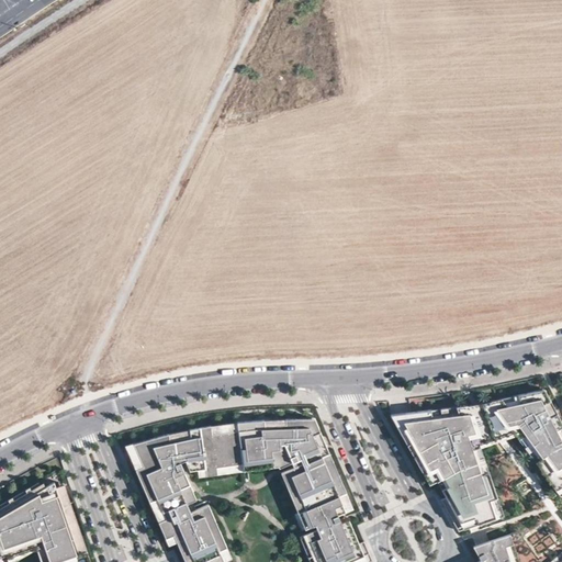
[(549,397),(544,390),(536,392),(541,402),(549,397)]
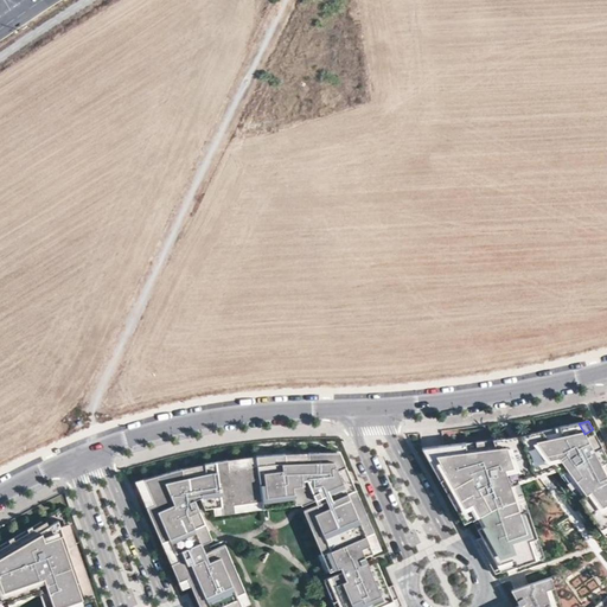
[(606,475),(602,467),(606,464),(606,457),(602,446),(594,452),(593,448),(600,443),(593,429),(585,434),(579,423),(568,426),(570,434),(557,438),(551,429),(530,433),(554,465),(560,472),(567,466),(577,480),(588,496),(581,500),(602,529),(606,525),(606,475)]
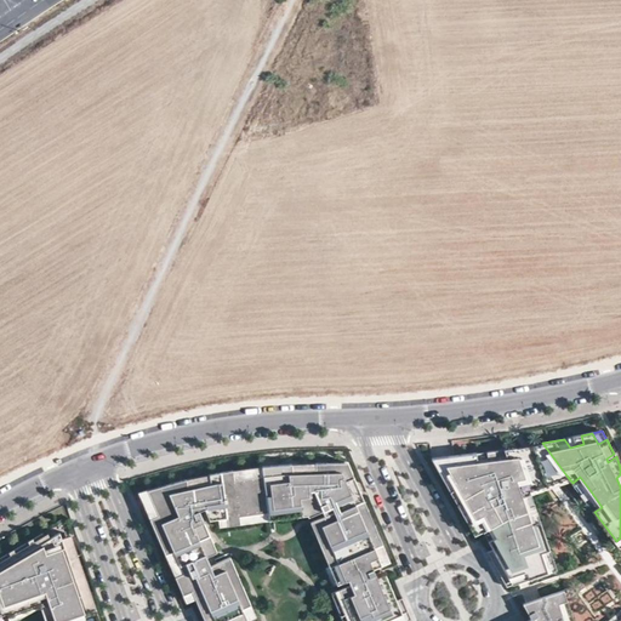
[(584,444),(581,436),(564,439),(570,448),(584,444)]
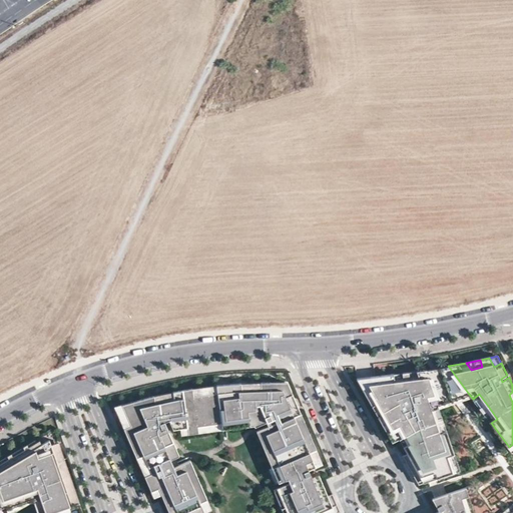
[(438,405),(468,393),(448,366),(426,370),(438,405)]
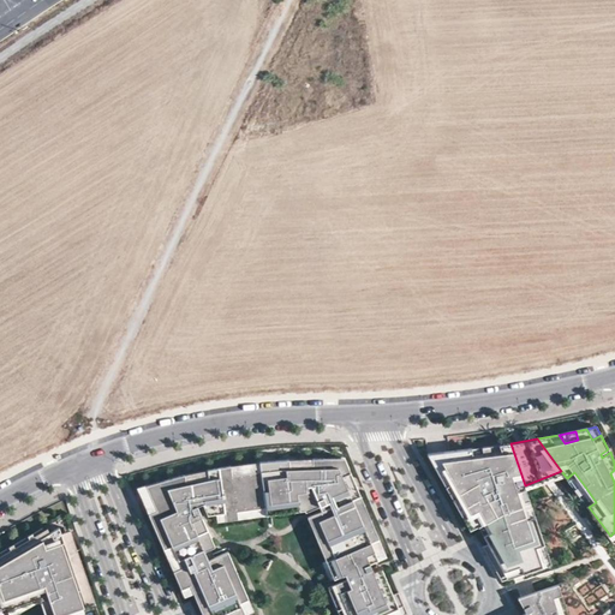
[(520,502),(517,489),(525,487),(525,485),(511,443),(501,446),(503,454),(483,457),(472,459),(471,449),(428,454),(437,471),(445,467),(454,484),(465,503),(470,511),(477,507),(485,523),(491,532),(483,537),(488,544),(483,548),(502,583),(543,567),(539,557),(548,555),(545,547),(537,549),(533,539),(542,537),(533,512),(525,514),(520,502)]
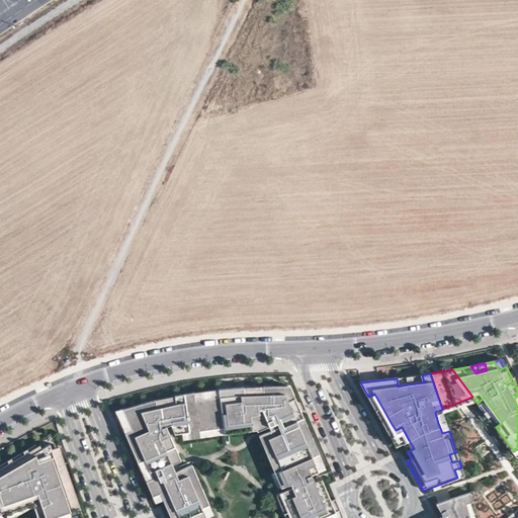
[(424,382),(422,375),(406,377),(407,384),(424,382)]
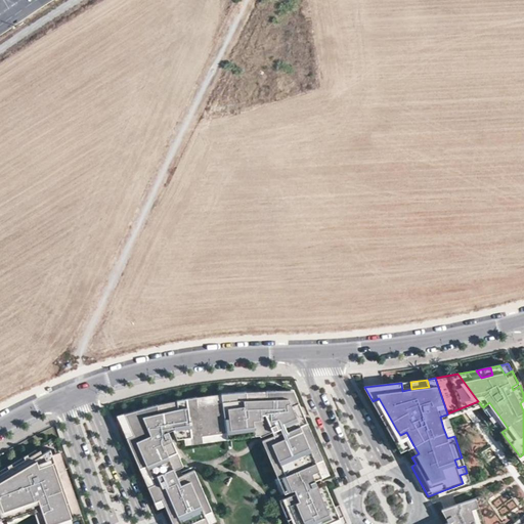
[(411,389),(410,382),(401,383),(402,391),(411,389)]
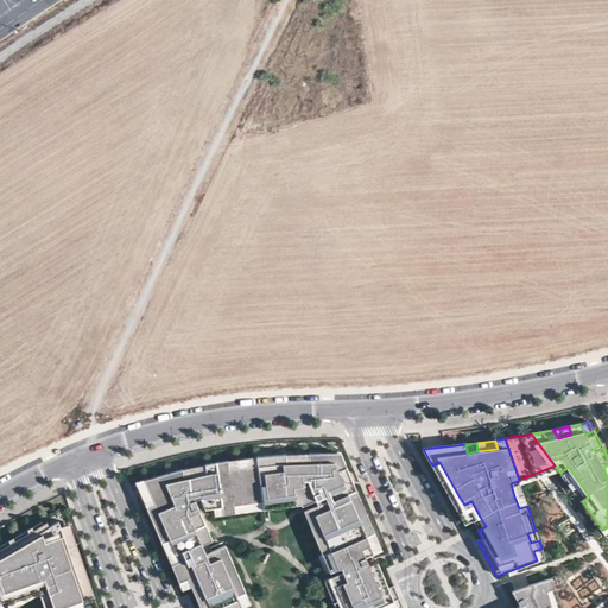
[(355,486),(347,467),(339,470),(331,454),(308,454),(308,462),(297,463),(285,463),(284,455),(254,457),(257,467),(240,469),(227,470),(226,461),(222,462),(203,466),(206,474),(194,476),(182,479),(181,470),(159,475),(135,482),(143,498),(151,494),(154,504),(146,507),(151,518),(159,514),(164,525),(172,543),(179,559),(171,563),(171,564),(179,561),(182,567),(173,570),(179,583),(188,578),(191,587),(196,597),(204,594),(210,607),(241,607),(244,607),(238,596),(246,593),(238,575),(230,578),(226,567),(233,563),(226,545),(211,551),(208,542),(213,540),(197,505),(202,502),(206,511),(214,508),(214,507),(223,506),(225,514),(236,512),(235,505),(246,502),(263,499),(283,495),(299,493),(301,501),(302,502),(309,499),(311,504),(303,507),(310,525),(318,521),(323,530),(330,548),(322,551),(329,569),(331,574),(341,595),(346,607),(358,607),(362,607),(403,607),(394,587),(388,589),(385,580),(378,582),(372,569),(371,565),(368,561),(375,557),(372,549),(380,545),(368,519),(361,521),(358,514),(354,507),(362,504),(358,492),(343,498),(341,492),(355,486)]
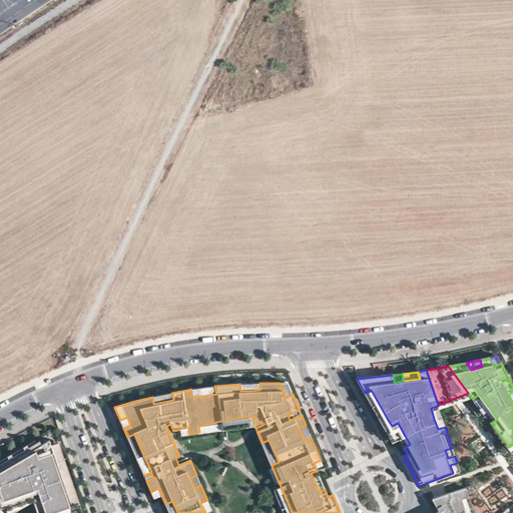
[(293,394),(288,383),(280,383),(286,397),(293,394)]
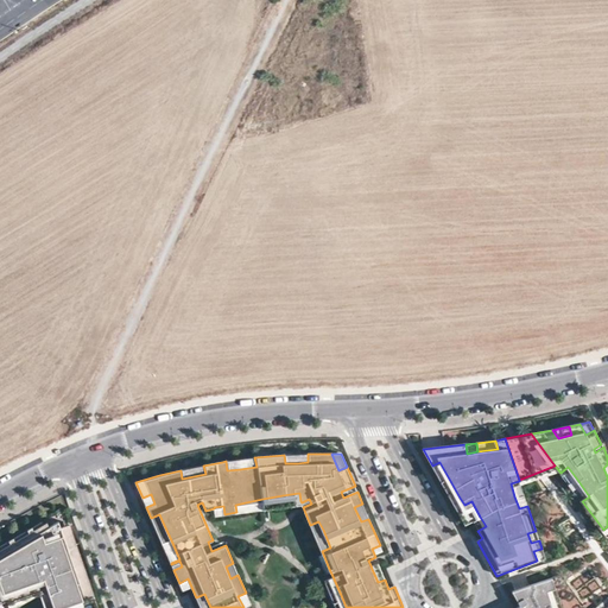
[(257,467),(254,457),(238,460),(240,469),(257,467)]
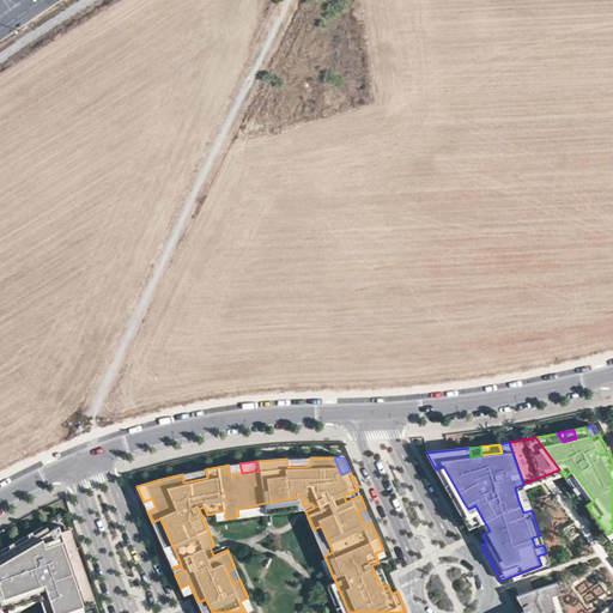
[(242,473),(240,463),(228,465),(229,474),(242,473)]
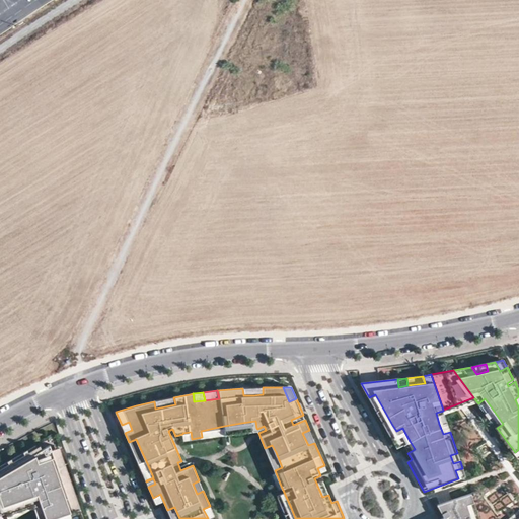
[(383,409),(375,394),(369,397),(377,413),(383,409)]
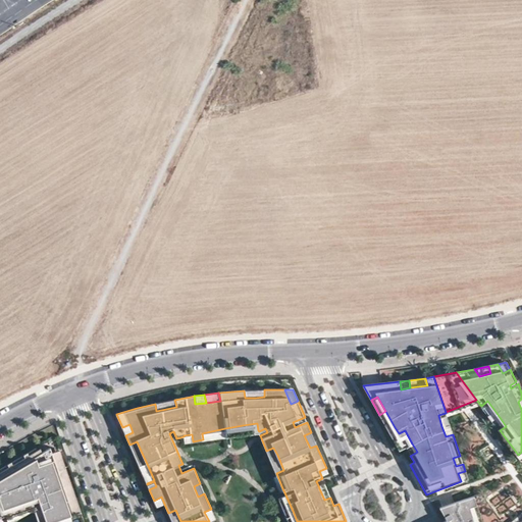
[(176,407),(174,400),(164,402),(166,409),(176,407)]
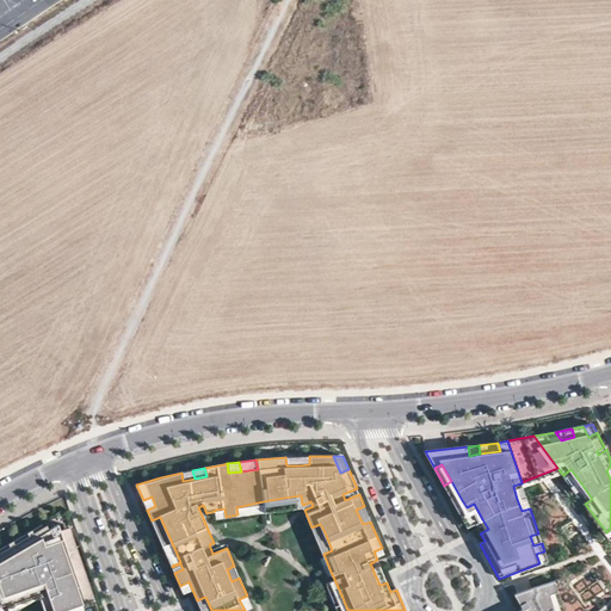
[(581,483),(571,469),(563,475),(574,489),(581,483)]
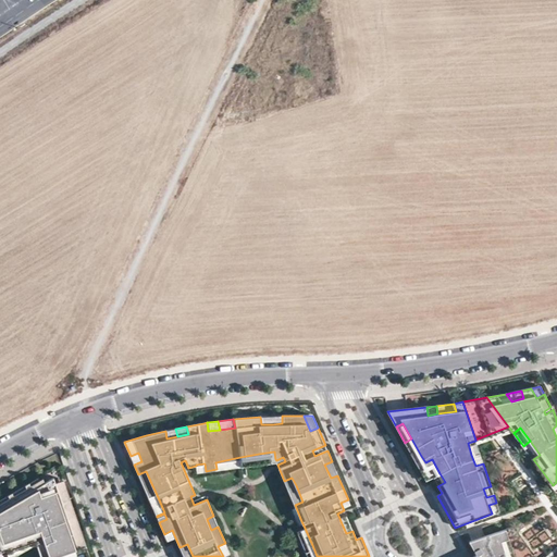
[(175,429),(165,431),(166,438),(177,436),(175,429)]
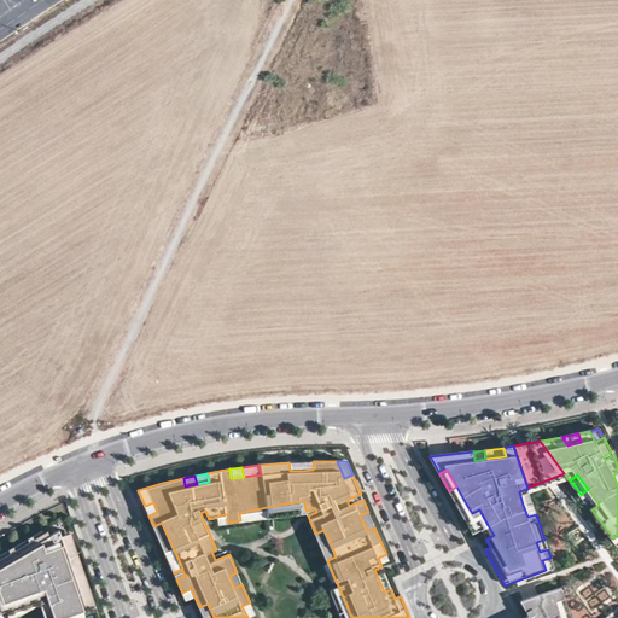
[(467,506),(456,487),(449,491),(459,509),(467,506)]
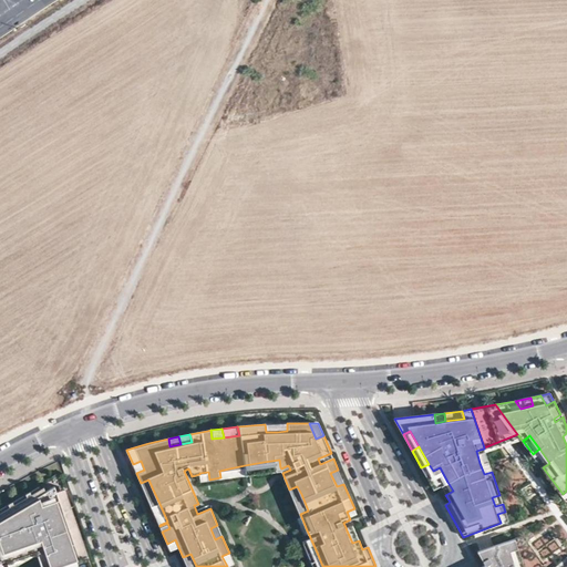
[(487,460),(484,449),(476,451),(480,463),(487,460)]
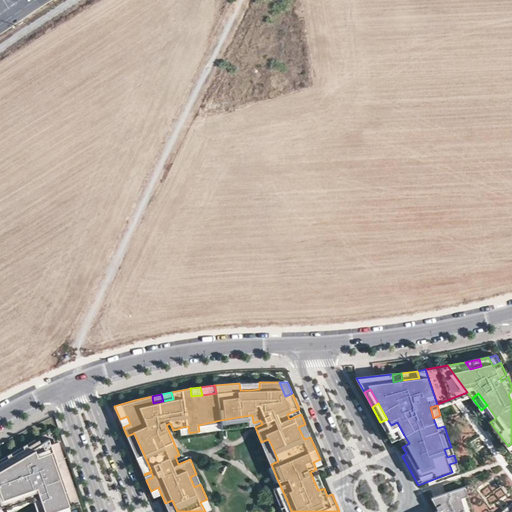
[(496,418),(487,405),(481,410),(490,422),(496,418)]
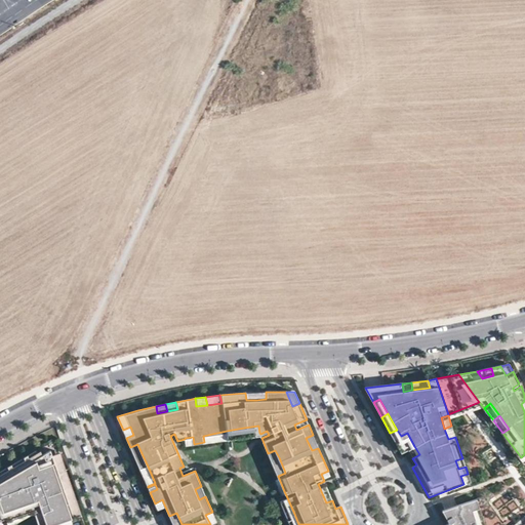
[(296,430),(309,425),(307,419),(294,425),(296,430)]
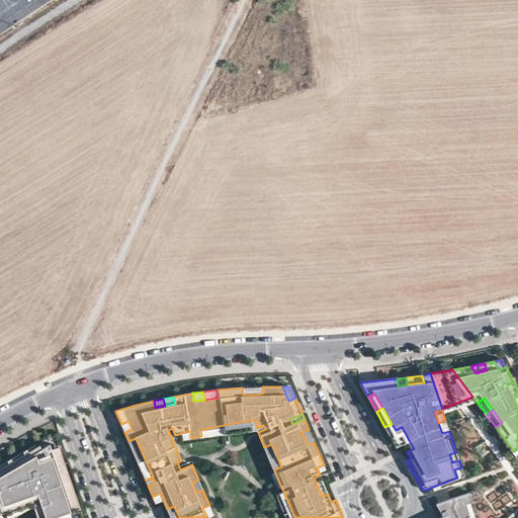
[(256,427),(255,420),(241,422),(242,429),(256,427)]
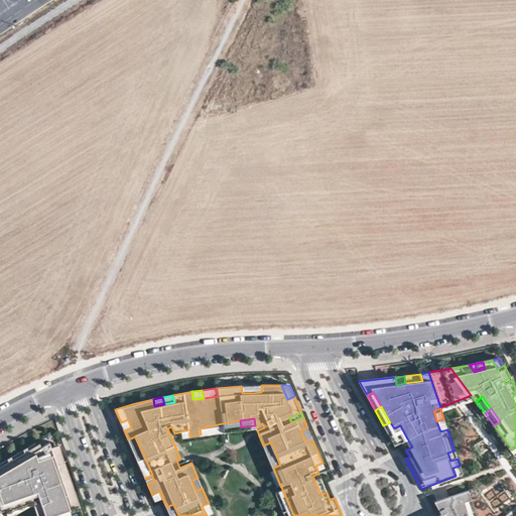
[(447,429),(443,418),(436,421),(440,431),(447,429)]
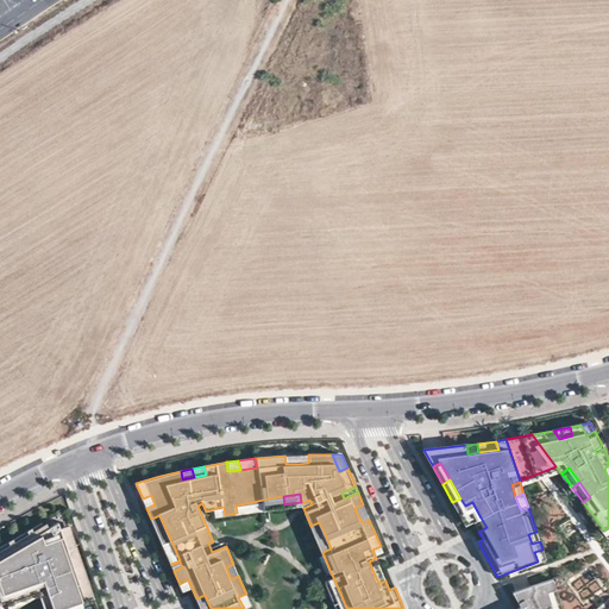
[(155,504),(151,495),(143,498),(146,508),(155,504)]
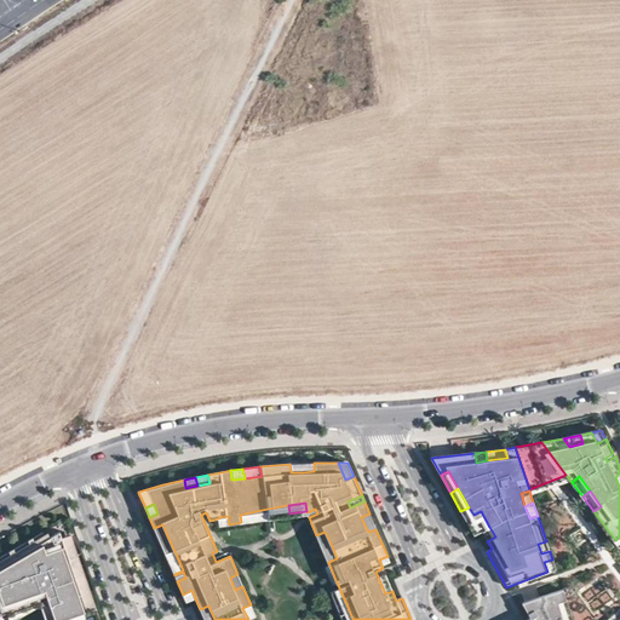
[(290,514),(288,505),(268,509),(269,517),(290,514)]
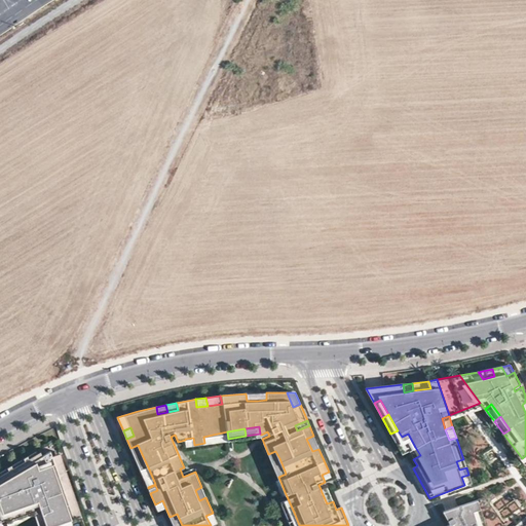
[(398,430),(390,434),(402,454),(409,451),(415,447),(408,434),(402,437),(398,430)]
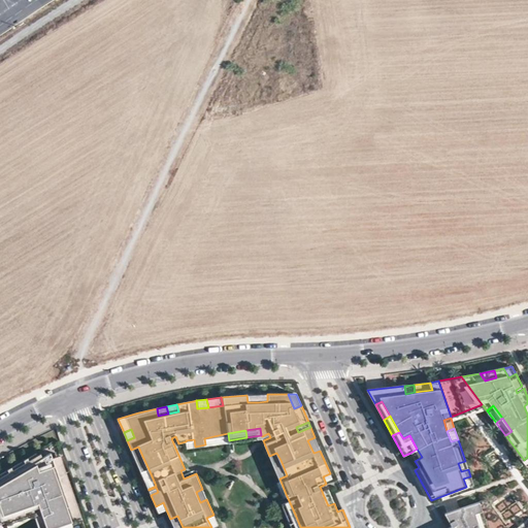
[(229,440),(228,433),(213,436),(215,443),(229,440)]
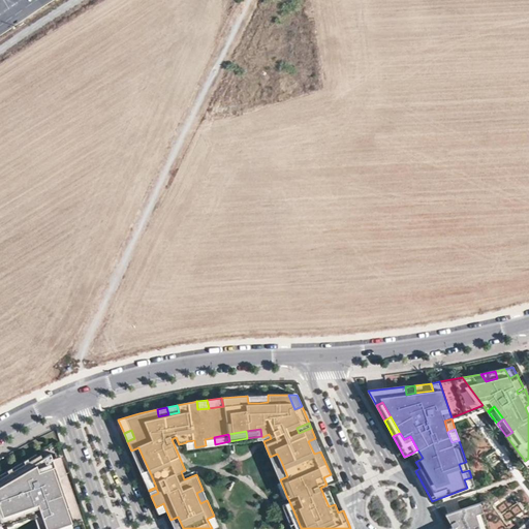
[(215,444),(214,437),(205,439),(206,445),(215,444)]
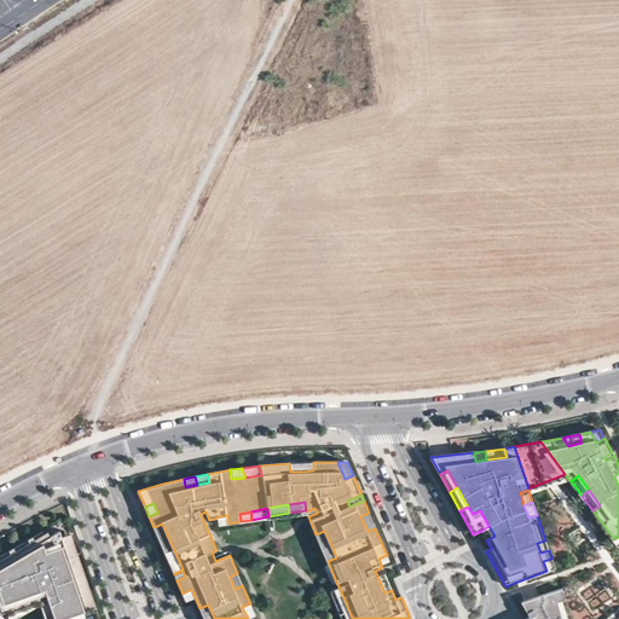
[(229,524),(227,515),(218,516),(218,518),(220,525),(229,524)]
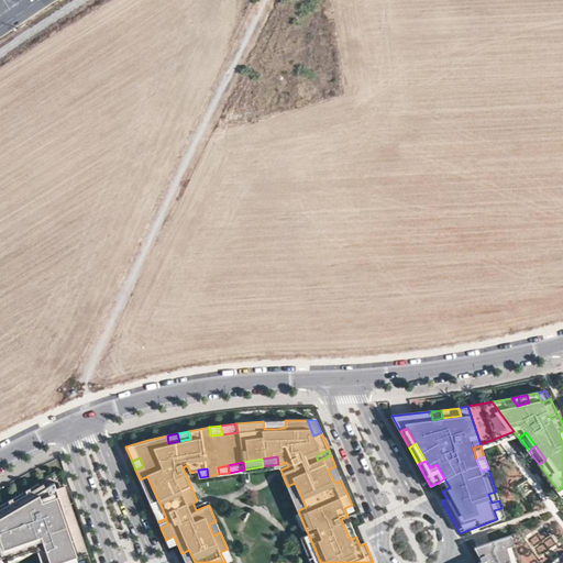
[(341,481),(339,473),(331,476),(334,483),(341,481)]
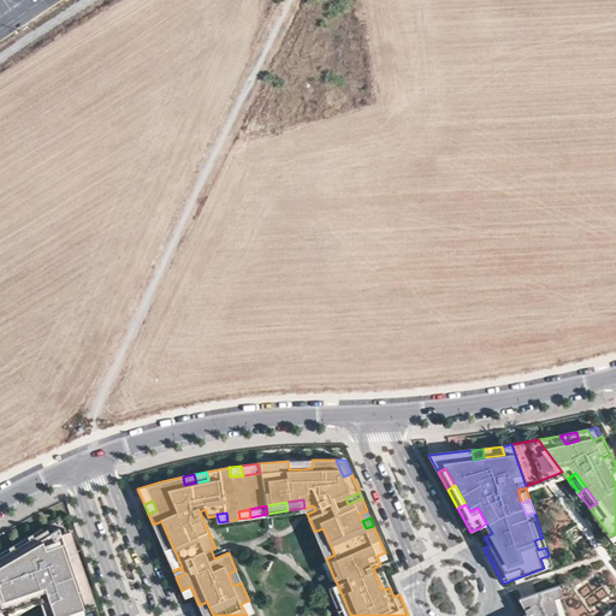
[(166,532),(161,521),(153,525),(158,535),(166,532)]
